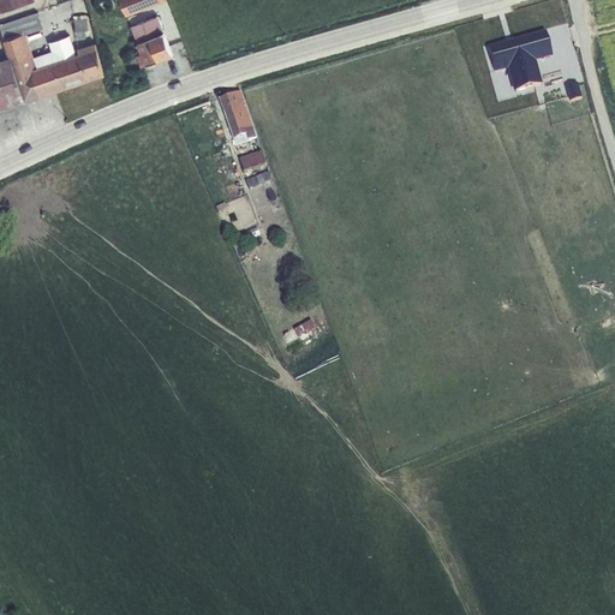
[(34,0),(0,0),(0,11),(35,0),(34,0)]
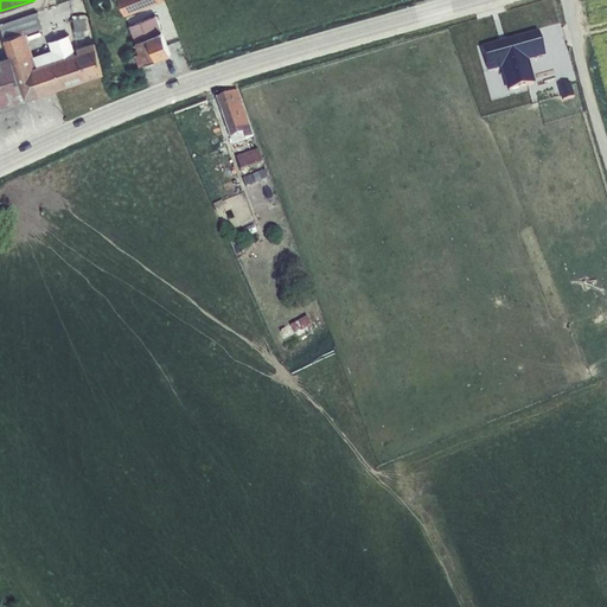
[(117,0),(125,16),(164,0),(117,0)]
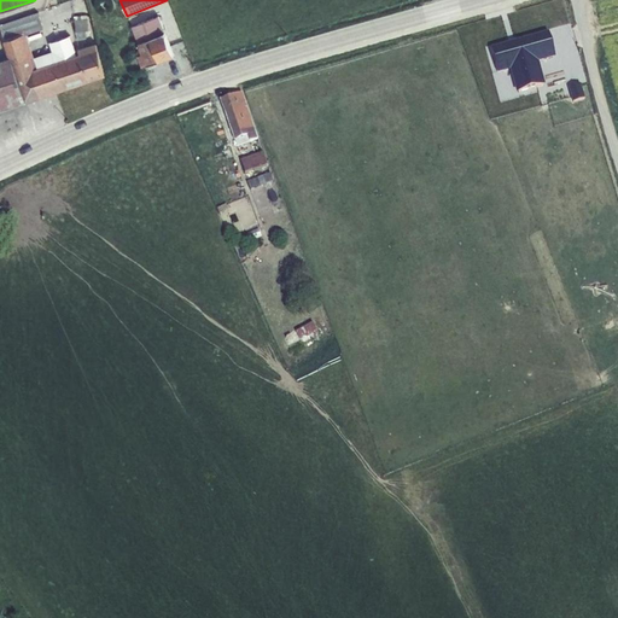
[(5,39),(27,33),(44,28),(39,11),(0,24),(5,39)]
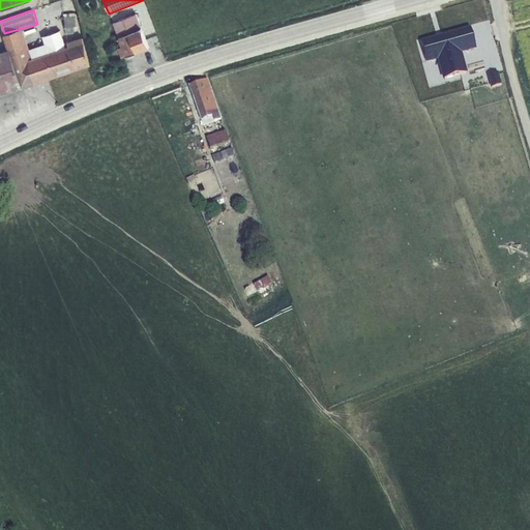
[(63,13),(66,34),(75,33),(74,25),(77,25),(76,11),(63,13)]
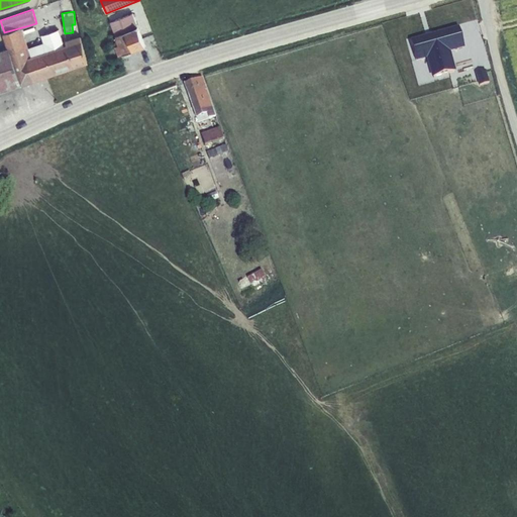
[(133,12),(110,21),(123,55),(133,49),(126,31),(138,27),(133,12)]
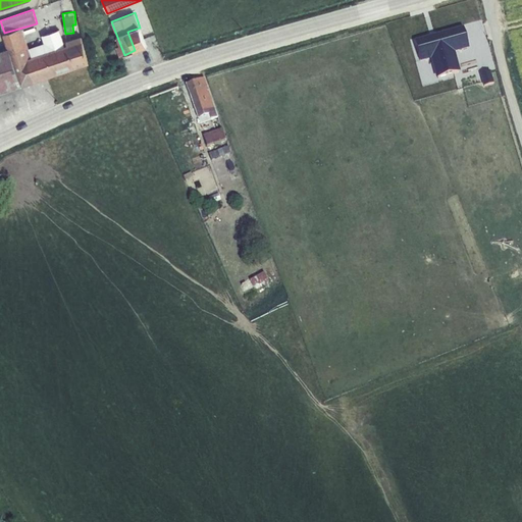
[(3,34),(8,48),(21,85),(21,86),(90,63),(82,36),(66,40),(65,37),(62,37),(44,44),(30,49),(22,28),(4,33),(3,34)]
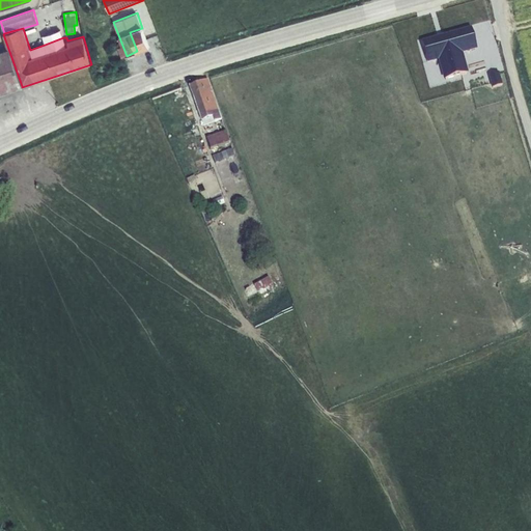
[(149,47),(142,28),(130,32),(137,51),(137,52),(149,47)]
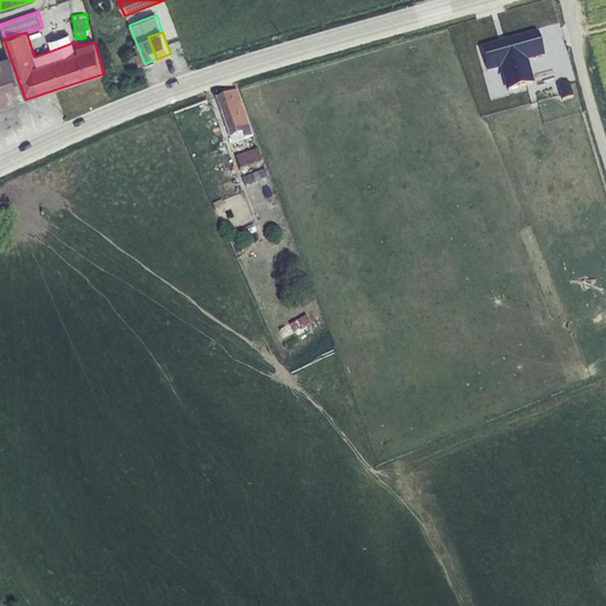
[(501,40),(504,58),(543,49),(540,32),(501,40)]
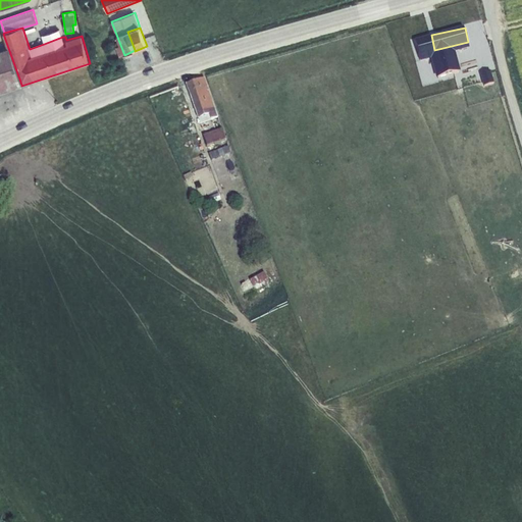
[(44,44),(62,37),(60,29),(42,35),(44,44)]
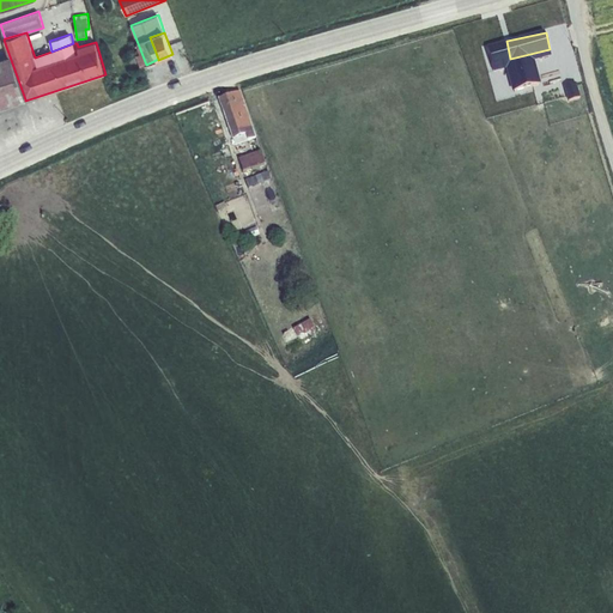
[(550,49),(510,59),(515,79),(528,77),(526,65),(521,66),(521,61),(544,56),(545,61),(557,59),(559,58),(559,53),(556,54),(554,48),(550,49)]
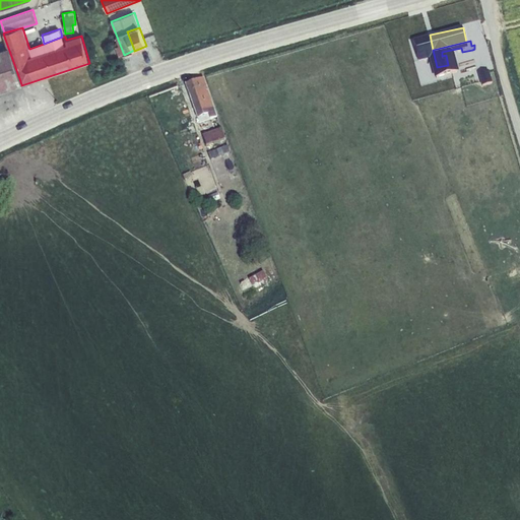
[(0,90),(21,84),(8,48),(0,50),(0,90)]
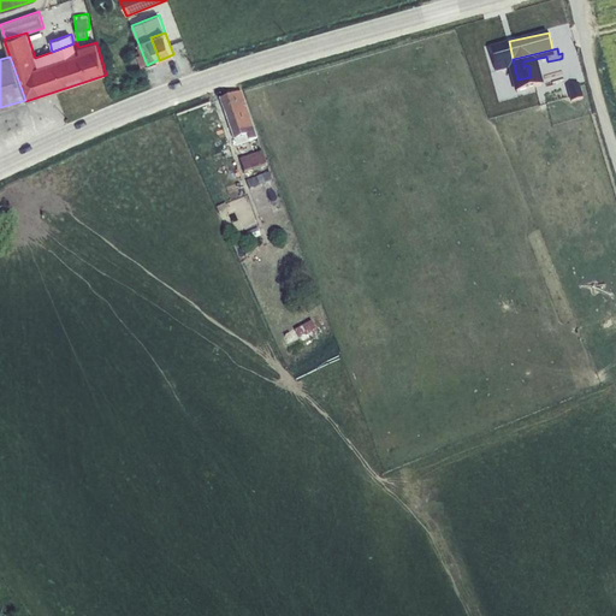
[(241,93),(219,100),(234,141),(246,136),(248,142),(256,138),(241,93)]
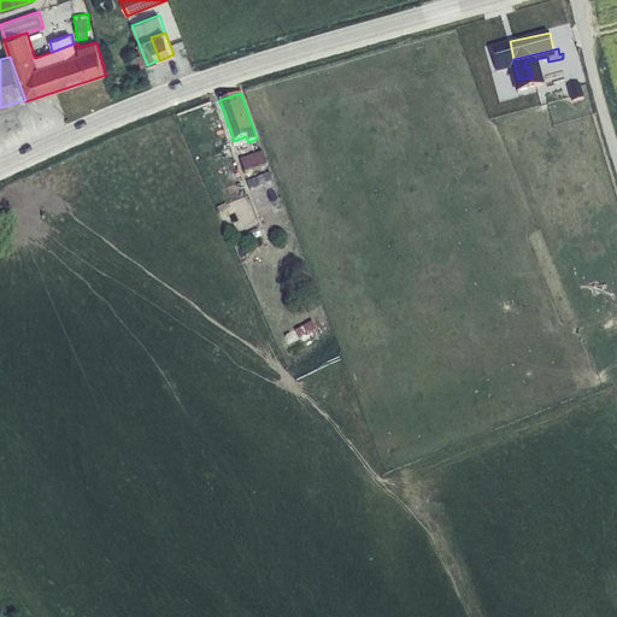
[(268,169),(262,153),(240,160),(244,174),(252,171),(253,174),(268,169)]
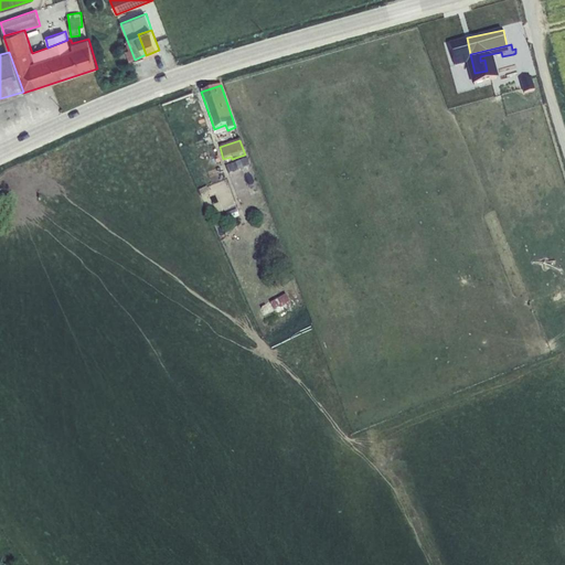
[(225,167),(228,174),(249,166),(246,159),(225,167)]
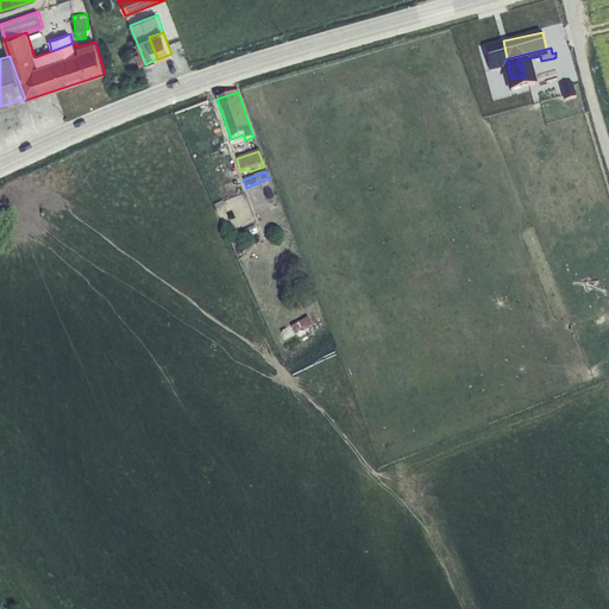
[(237,193),(244,190),(242,183),(240,184),(238,176),(233,177),(233,181),(232,182),(234,187),(234,186),(237,193)]
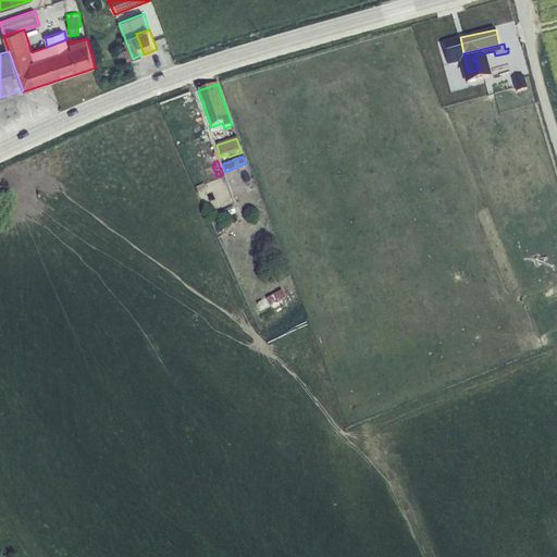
[(213,184),(217,189),(223,185),(221,181),(213,184)]
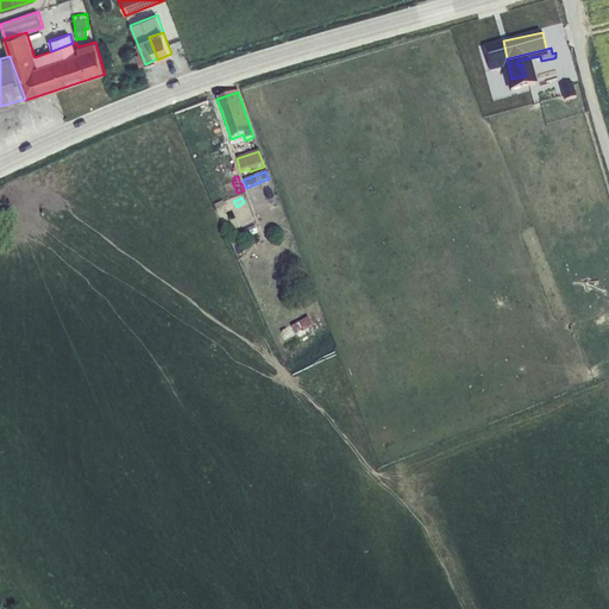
[(244,230),(246,238),(257,233),(255,226),(244,230)]
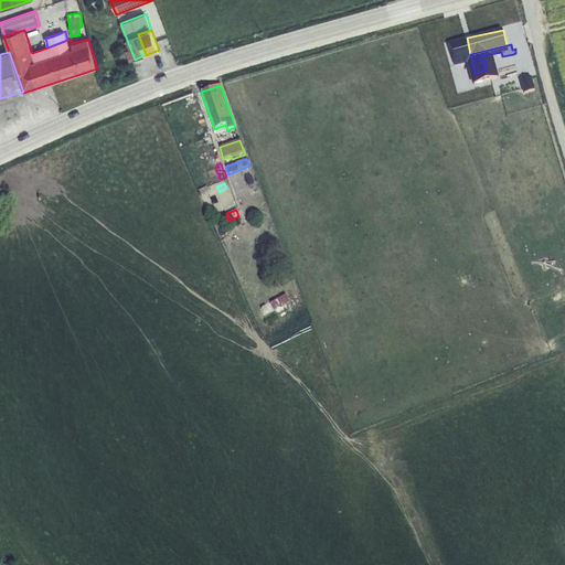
[(260,309),(265,318),(276,312),(277,312),(289,307),(289,304),(294,299),(286,286),(279,291),(281,297),(260,309)]
